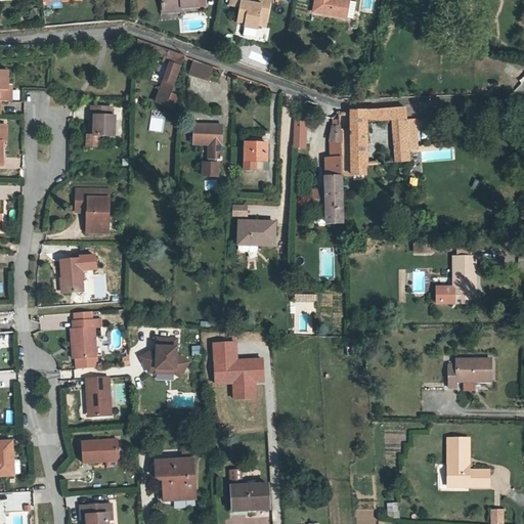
[(162,0),(163,11),(179,9),(200,8),(199,0),(162,0)]
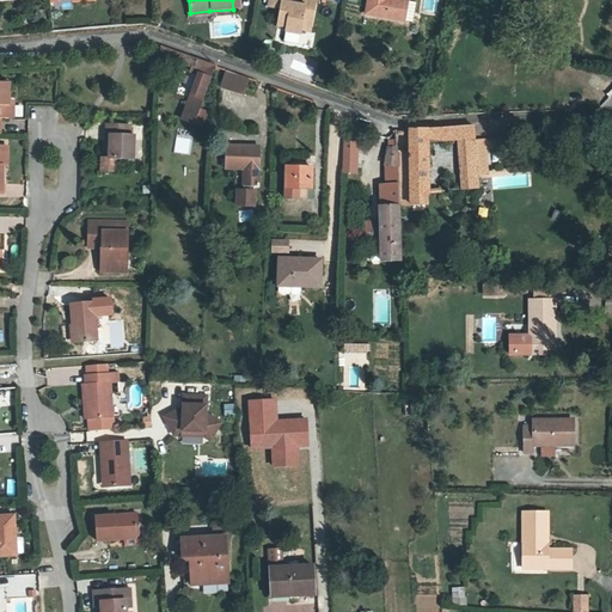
[(288,0),(270,0),(269,10),(281,12),(279,23),(299,28),(298,32),(310,35),(317,1),(311,0),(304,0),(303,8),(288,5),(288,0)]
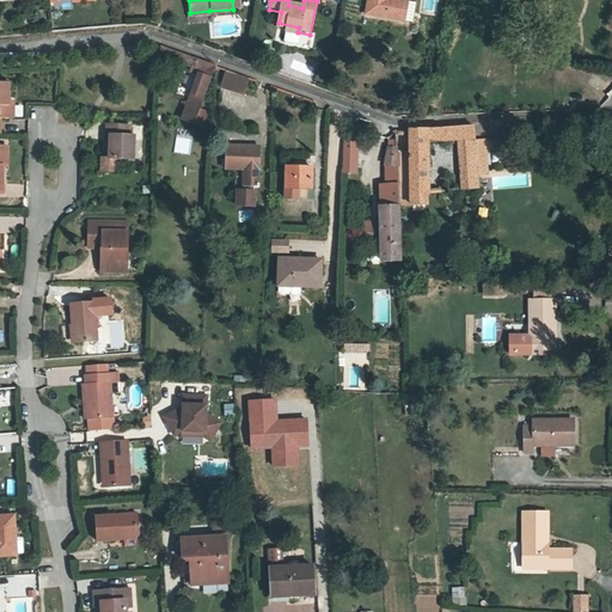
[(371,0),(368,14),(407,22),(410,1),(402,0),(371,0)]
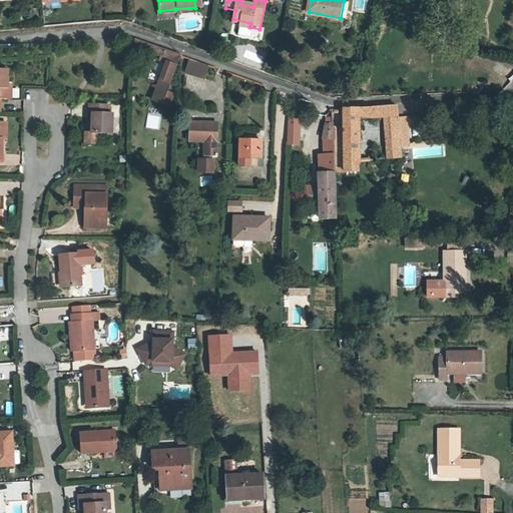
[(351,2),(344,1),(341,18),(348,19),(351,2)]
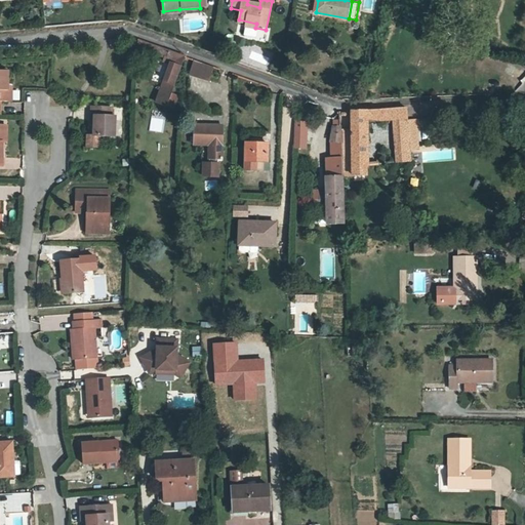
[(151,52),(153,45),(142,42),(137,53),(143,55),(145,50),(151,52)]
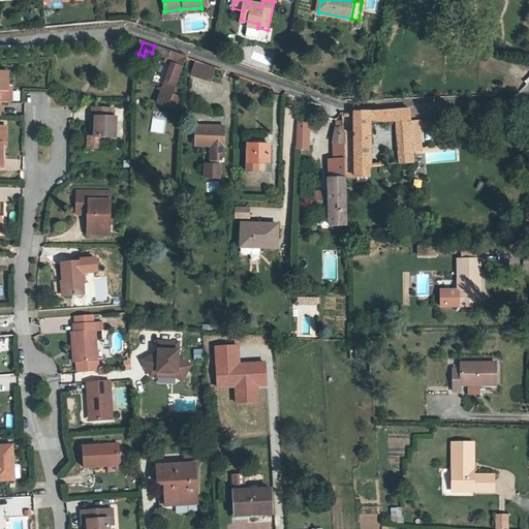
[(173,95),(186,57),(154,45),(152,53),(165,58),(164,62),(172,65),(157,104),(167,109),(167,107),(173,95)]
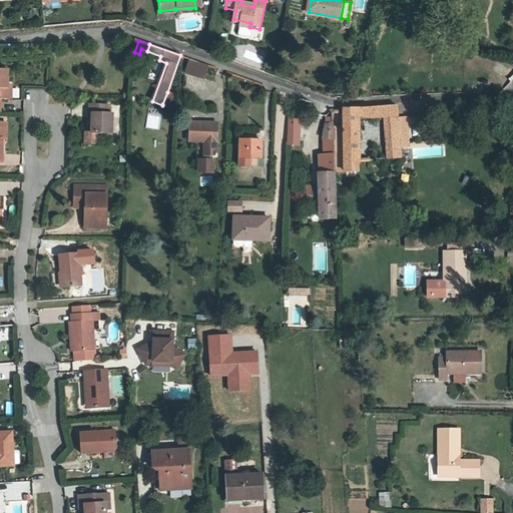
[(207,65),(189,58),(184,72),(202,78),(207,65)]
